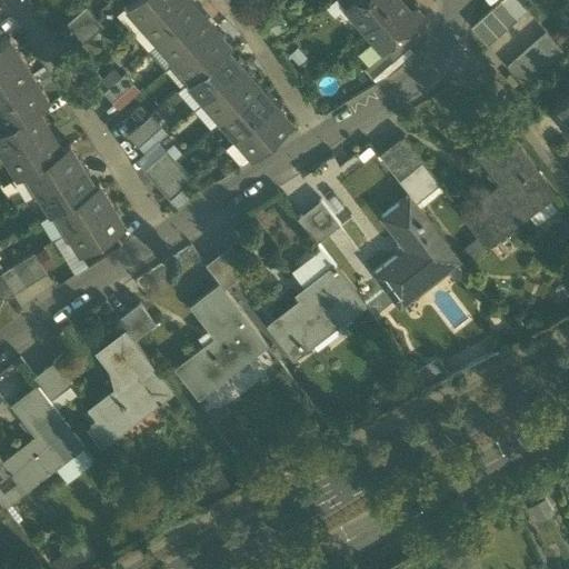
[(133,0),(127,6),(143,25),(170,0),(133,0)]
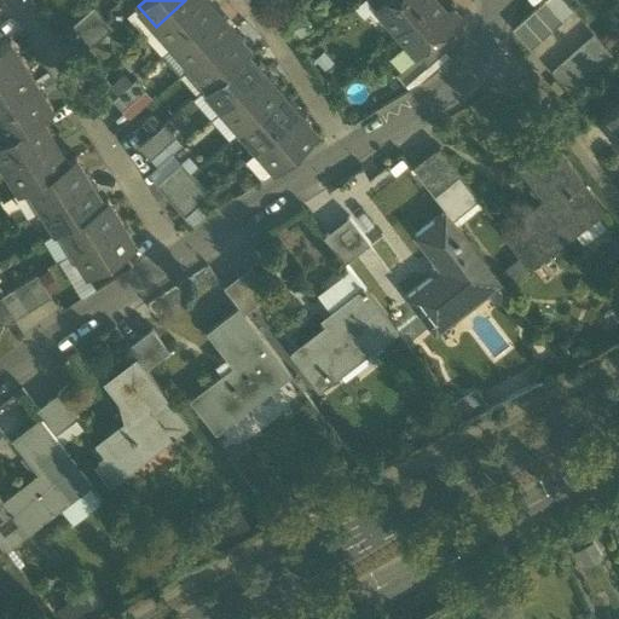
[(208,0),(185,0),(156,27),(174,46),(217,9),(208,0)]
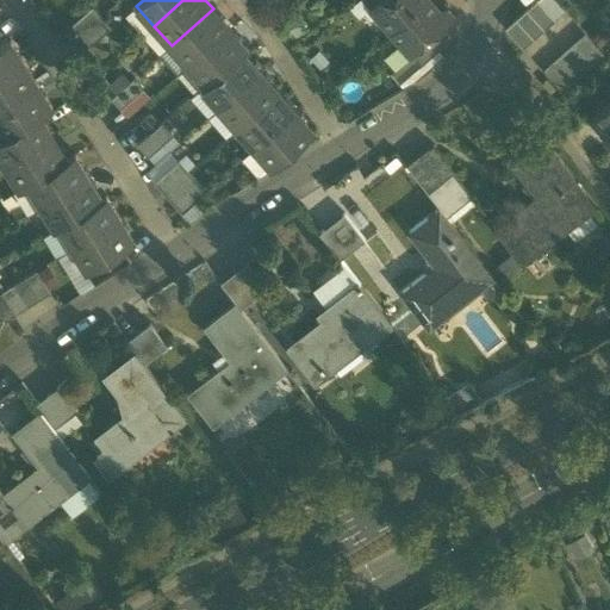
[(379,0),(369,10),(390,33),(427,0),(379,0)]
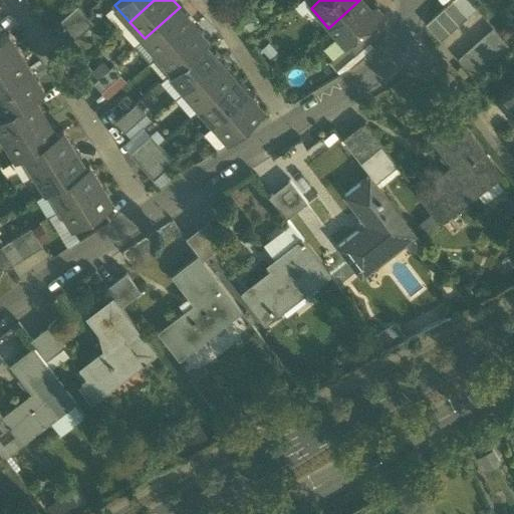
[(360,0),(359,0),(328,28),(345,48),(346,47),(364,32),(382,15),(377,9),(368,9),(360,0)]
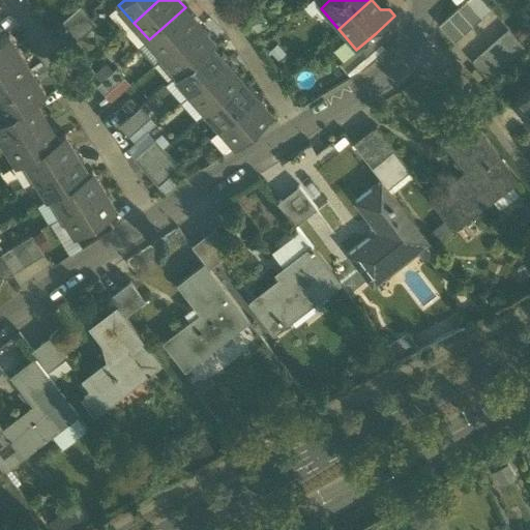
[(491,10),(481,0),(467,0),(467,1),(481,18),(491,10)]
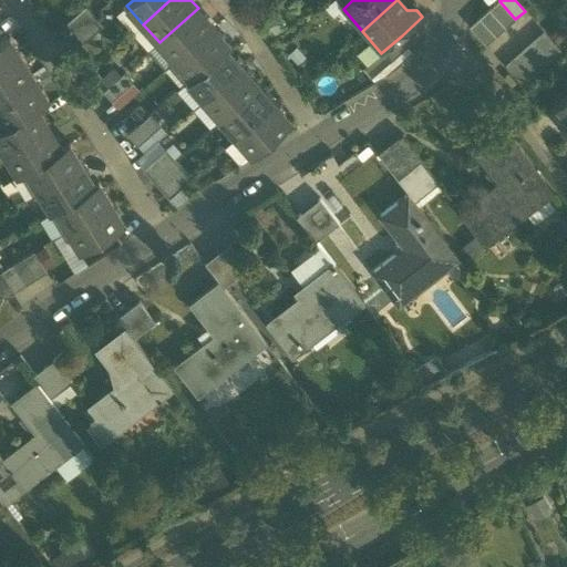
[(515,19),(500,1),(490,10),(506,28),(515,19)]
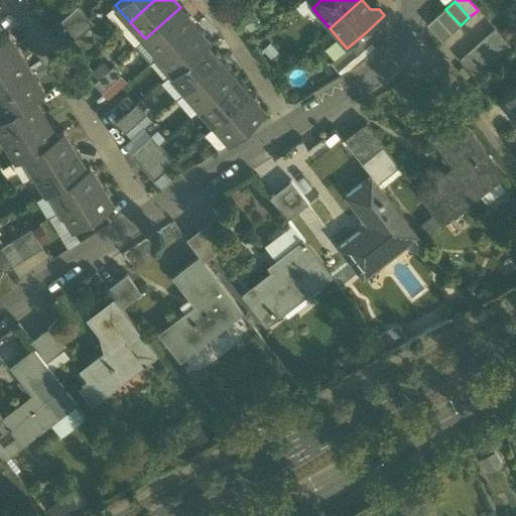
[(79,5),(60,21),(68,30),(86,14),(79,5)]
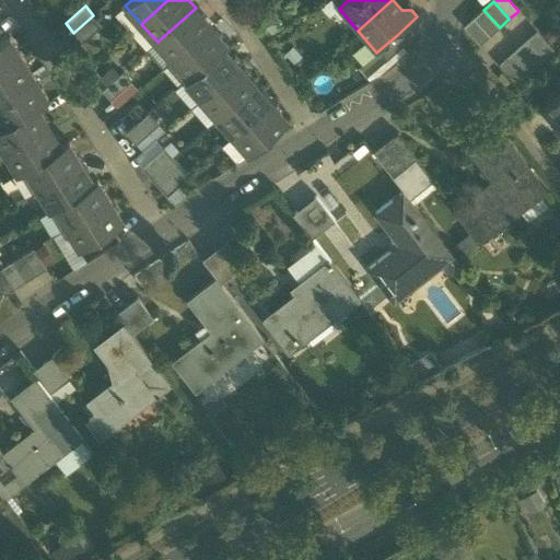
[(196,8),(158,42),(173,60),(211,26),(196,8)]
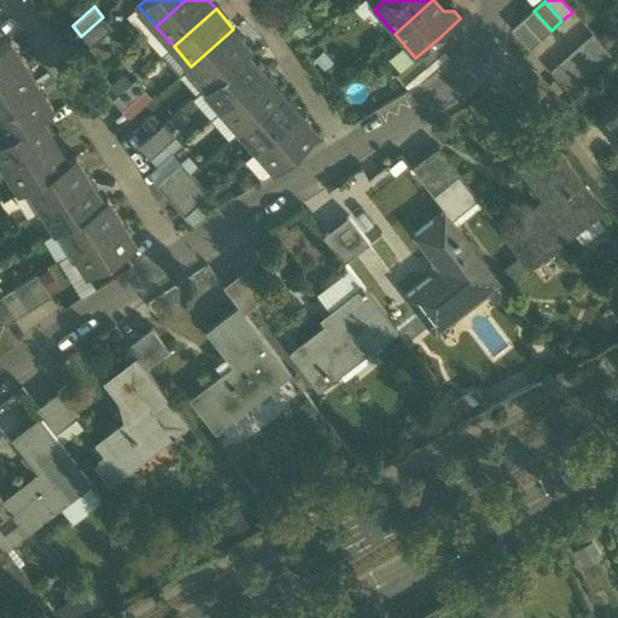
[(552,30),(534,11),(523,21),(541,40),(552,30)]
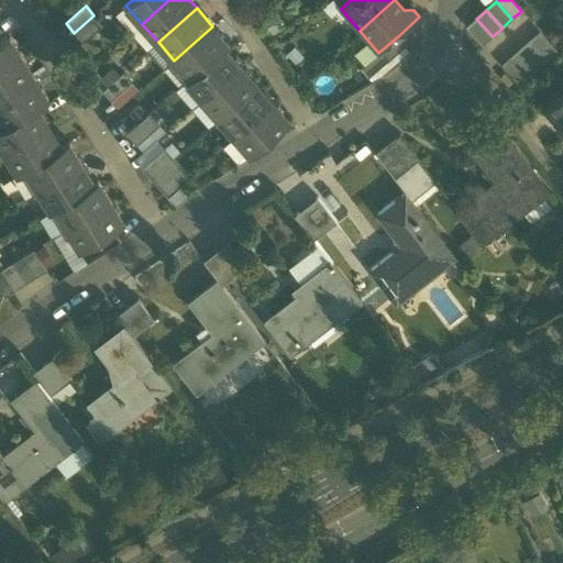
[(94,15),(74,33),(83,43),(102,25),(94,15)]
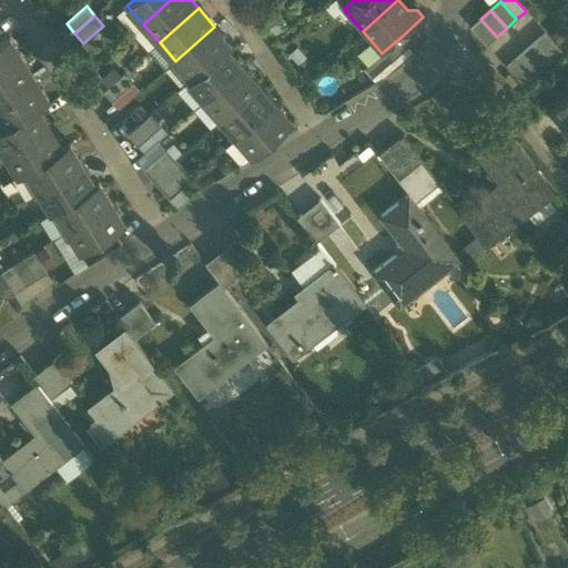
[(497,37),(480,19),(470,28),(487,46),(497,37)]
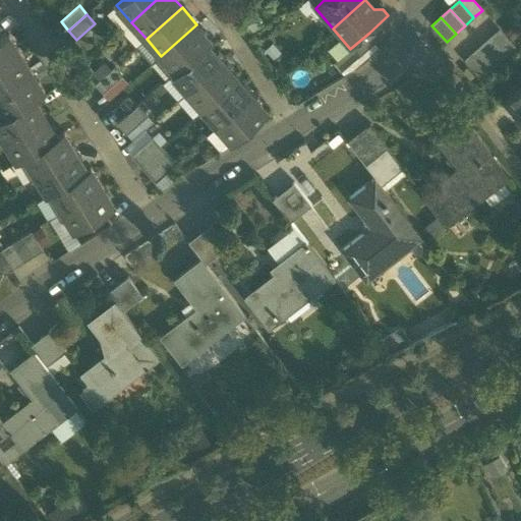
[(196,24),(161,56),(175,72),(176,72),(209,44),(209,45),(212,42),(196,24)]
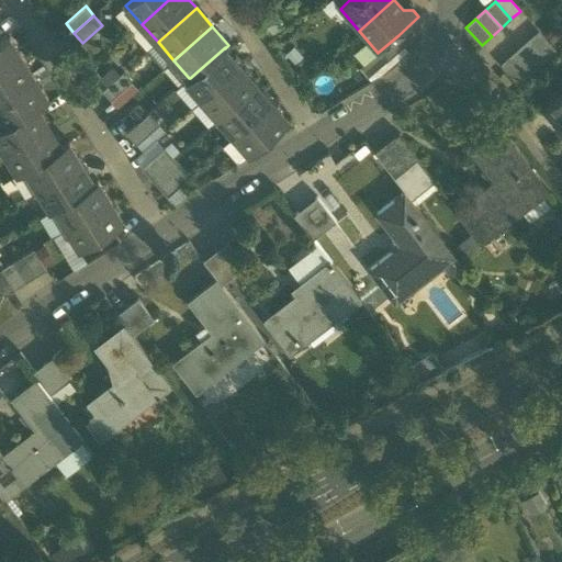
[(557,51),(540,33),(530,41),(547,59),(557,51)]
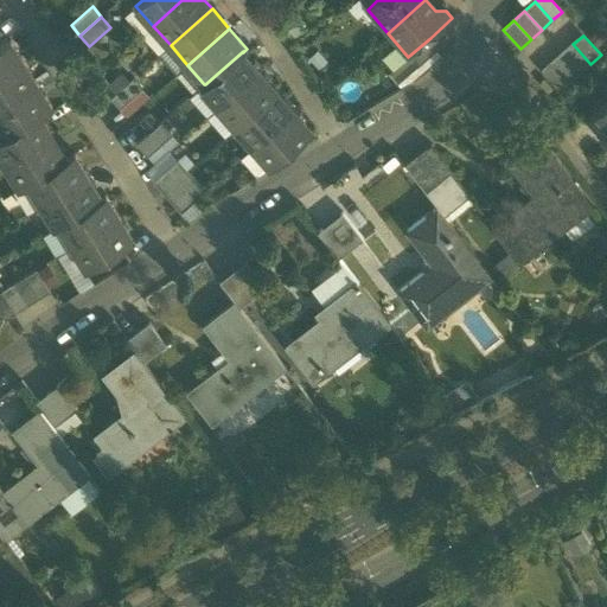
[(430,38),(409,56),(419,66),(440,48),(430,38)]
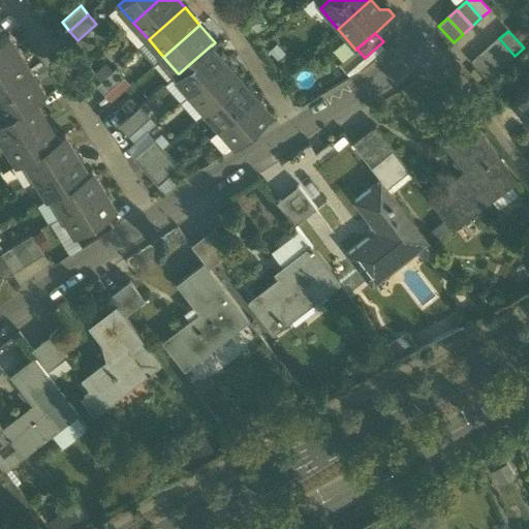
[(9,34),(0,39),(0,66),(22,54),(9,34)]
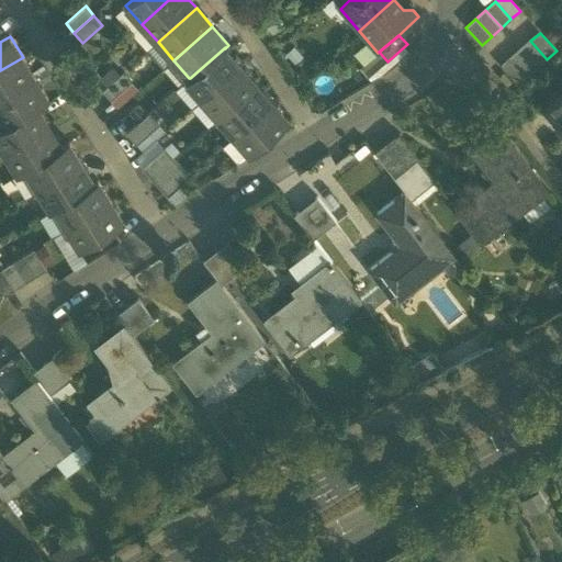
[(547,59),(530,41),(520,49),(537,68),(547,59)]
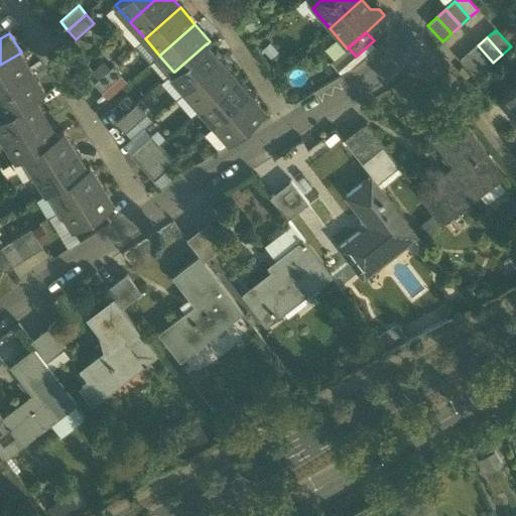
[(207,43),(174,72),(173,72),(170,75),(185,92),(222,60),(207,44),(207,43)]
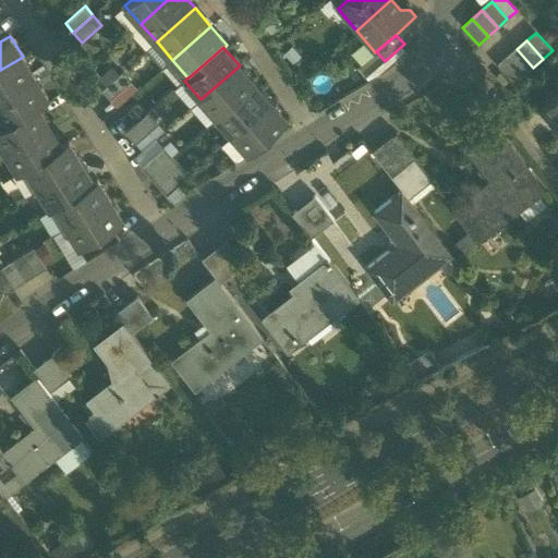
[(533,68),(517,49),(507,58),(523,76),(533,68)]
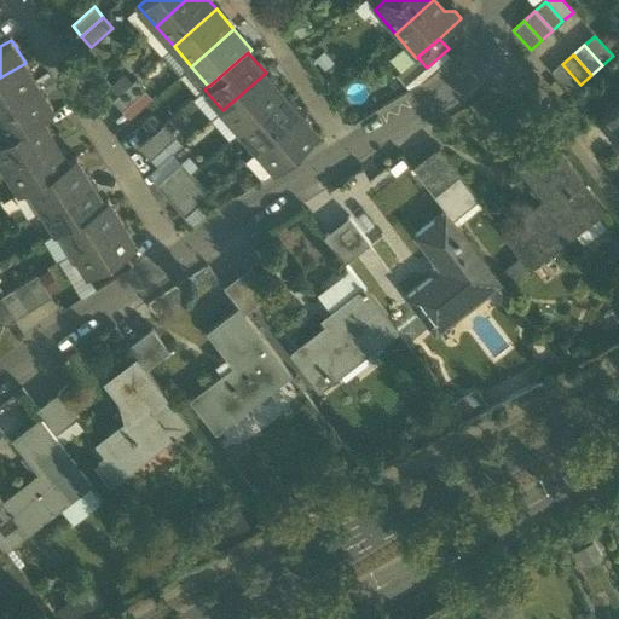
[(25,63),(0,77),(0,109),(39,86),(25,63)]
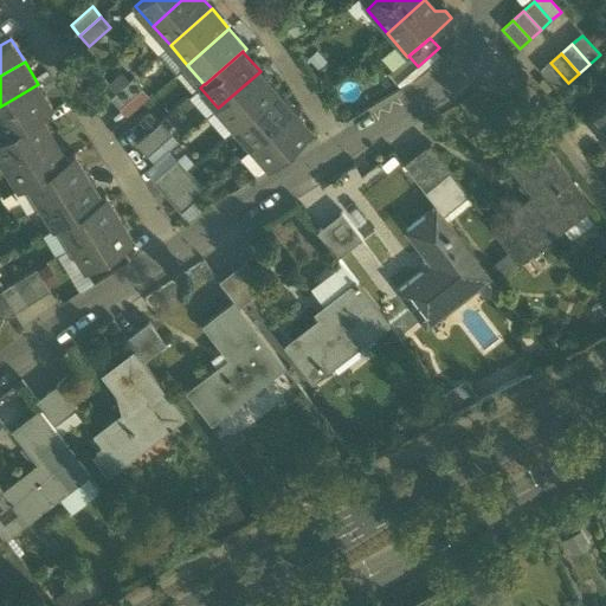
[(568,83),(550,63),(540,72),(558,92),(568,83)]
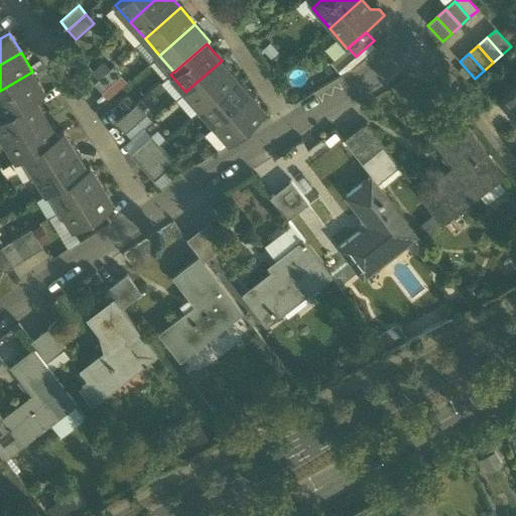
[(222,60),(185,92),(201,108),(236,77),(222,60)]
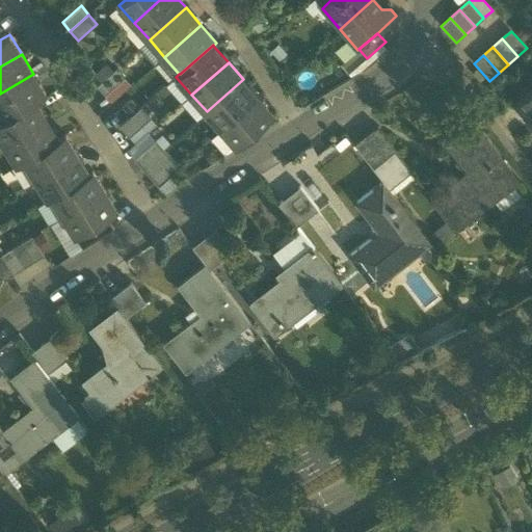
[(116,69),(97,85),(105,96),(125,78),(116,69)]
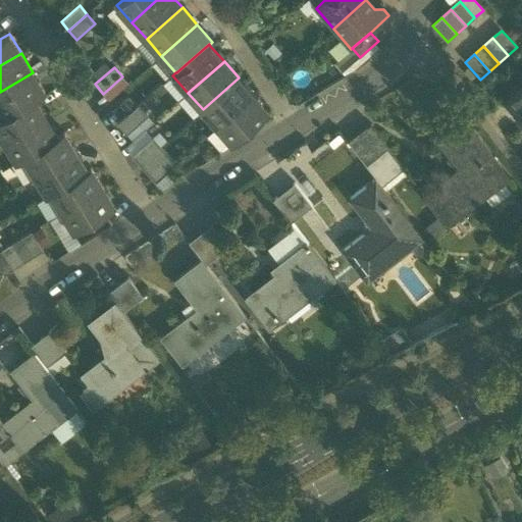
[(33,72),(0,92),(0,110),(3,115),(4,116),(34,98),(35,98),(45,92),(33,72)]
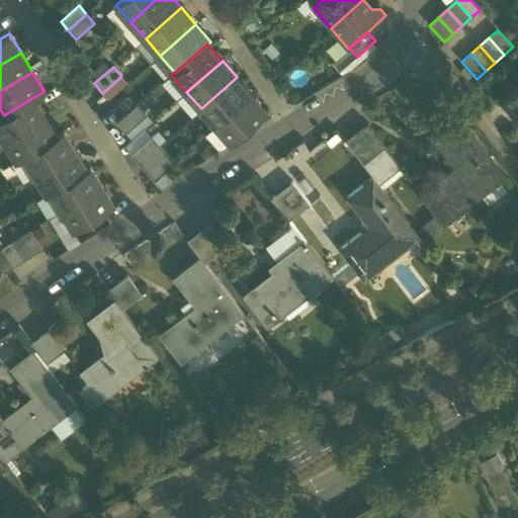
[(237,77),(201,108),(216,125),(252,94),(237,77)]
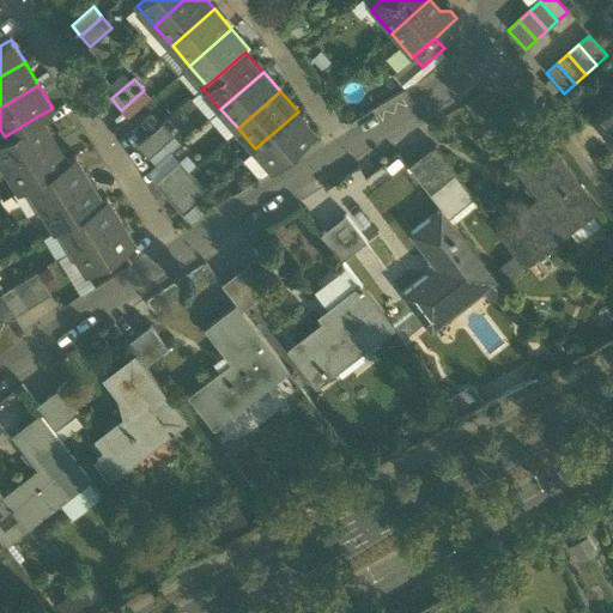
[(612,103),(602,114),(612,126),(612,141),(612,103)]
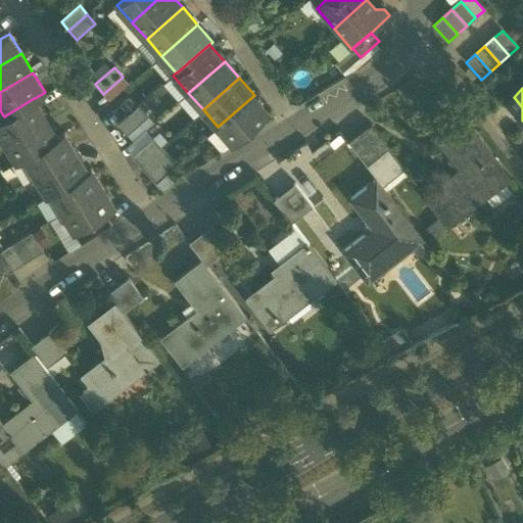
[(254,95),(218,127),(233,144),(269,112),(254,95)]
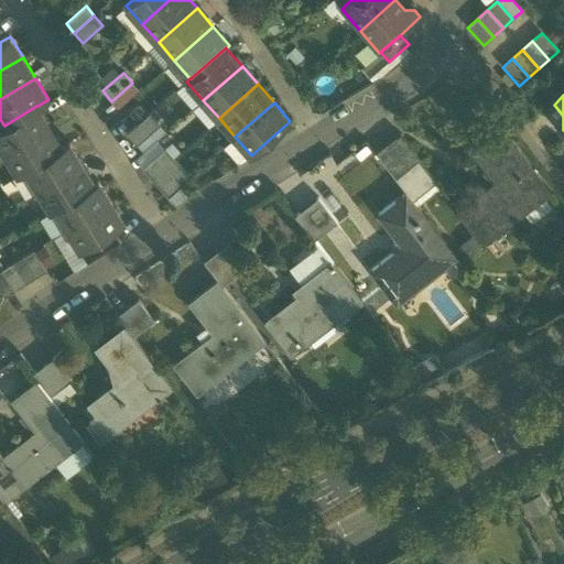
[(36,106),(4,126),(3,125),(0,127),(0,144),(6,153),(50,126),(38,106),(36,106)]
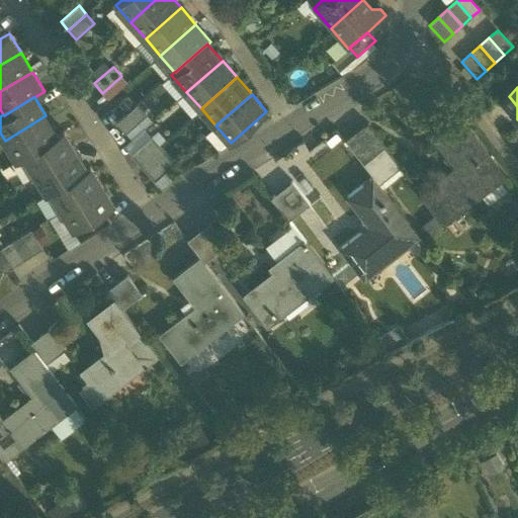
[(138,104),(116,122),(125,134),(147,114),(138,104)]
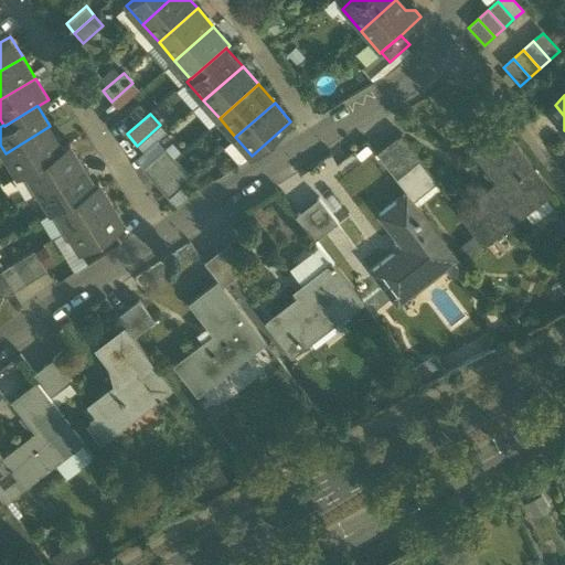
[(50,126),(6,153),(19,174),(27,170),(25,169),(62,147),(62,146),(50,126)]
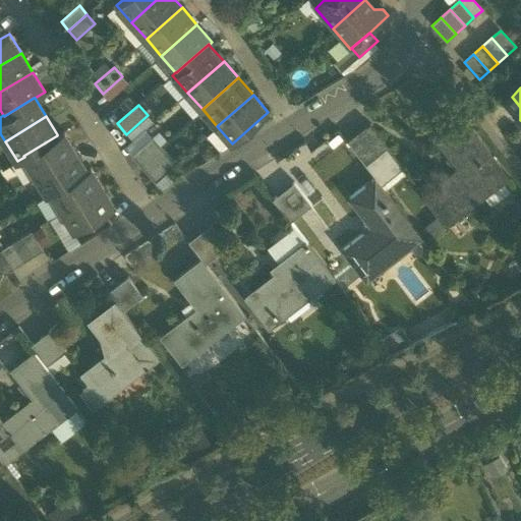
[(507,177),(465,122),(439,142),(459,168),(423,195),(446,225),(507,177)]
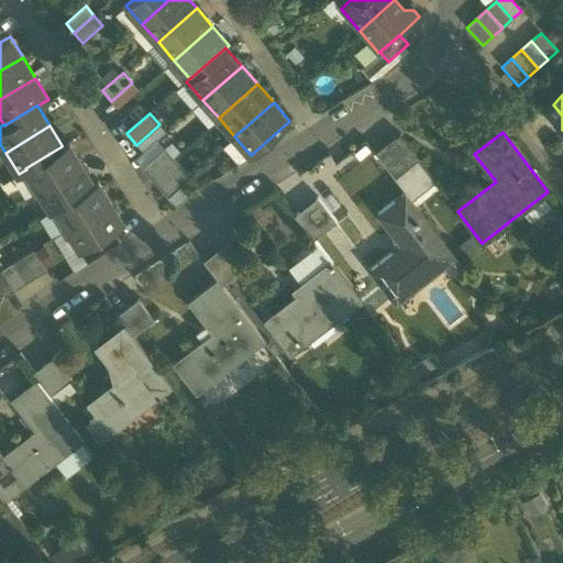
[(398,135),(375,153),(406,192),(406,191),(412,200),(434,183),(398,135)]
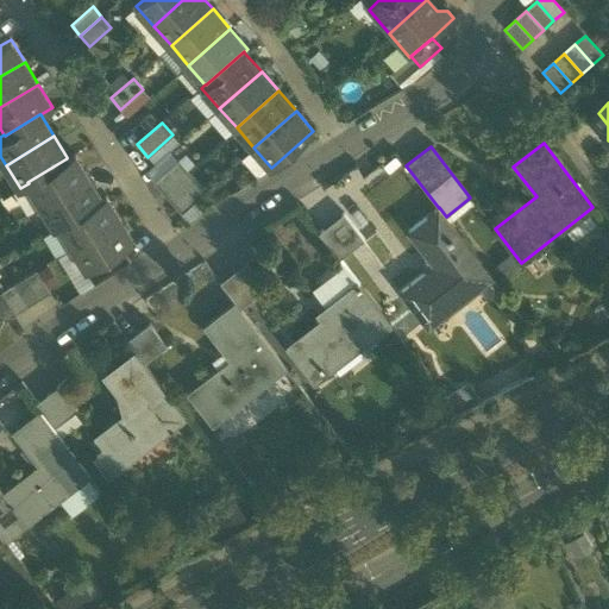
[(67,158),(27,182),(29,183),(42,205),(89,176),(75,152),(67,157),(67,158)]
